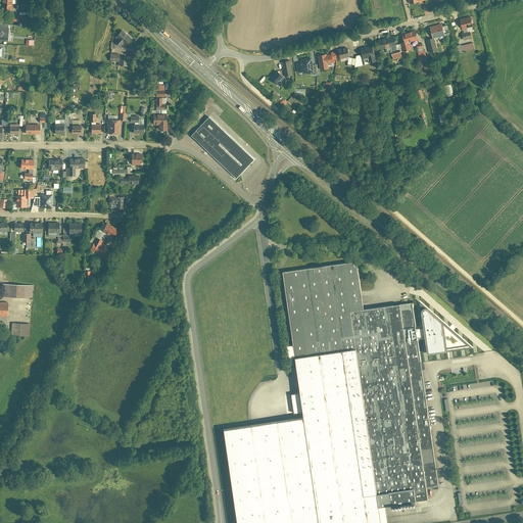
[(0,0),(0,10),(11,11),(11,0),(0,0)]
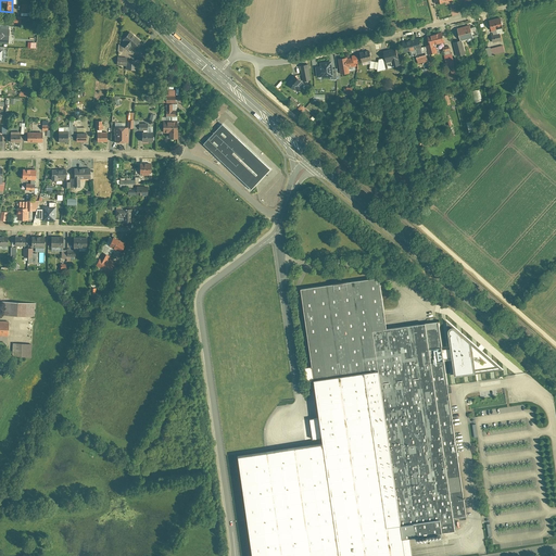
[(490,26),(492,36),(504,33),(501,23),(490,26)]
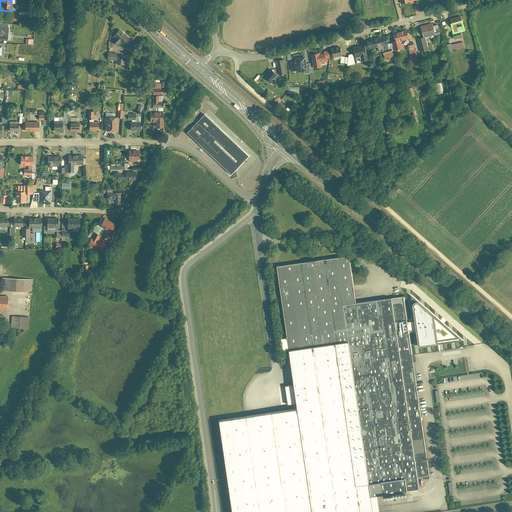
[(421,28),(424,38),(435,35),(432,25),(421,28)]
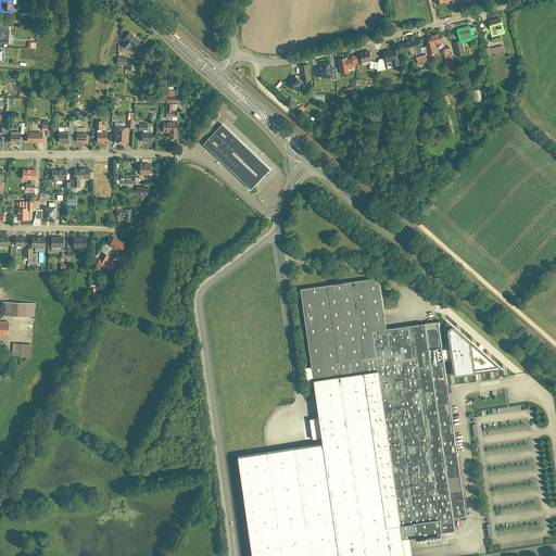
[(124,50),(128,45),(134,49),(140,40),(129,32),(118,46),(124,50)]
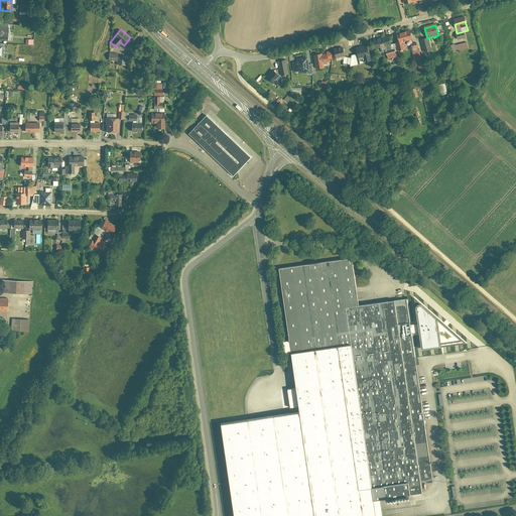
[(409,30),(397,34),(399,42),(395,43),(398,51),(406,49),(404,42),(412,39),(409,30)]
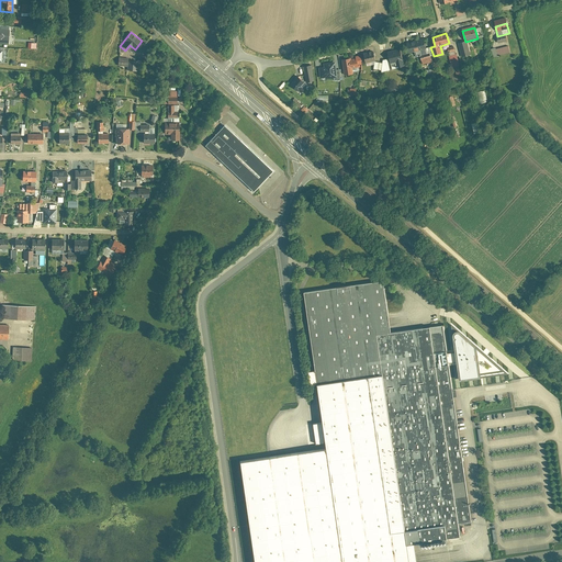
[(497,40),(498,45),(508,42),(507,36),(497,40)]
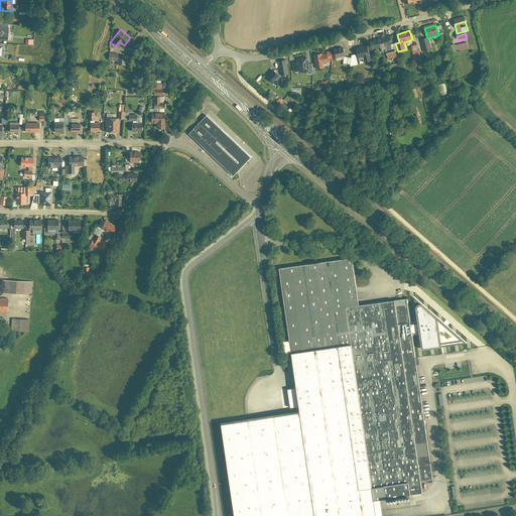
[(388,36),(373,40),(376,49),(391,45),(388,36)]
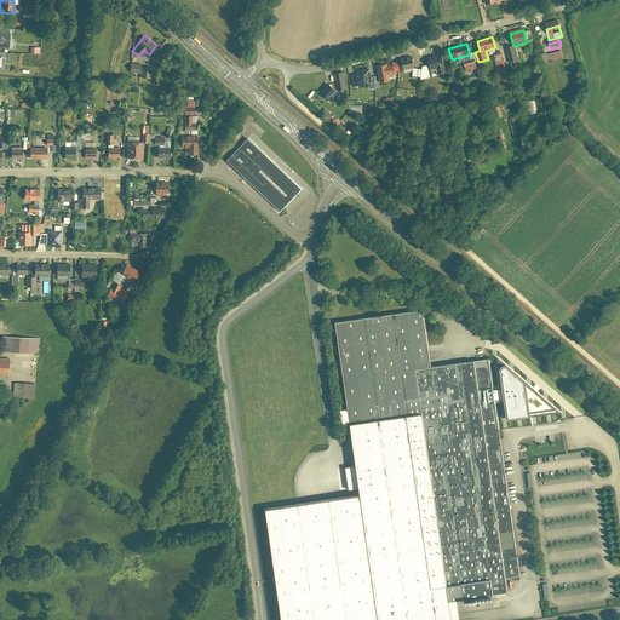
[(515,47),(506,50),(511,64),(518,62),(515,47)]
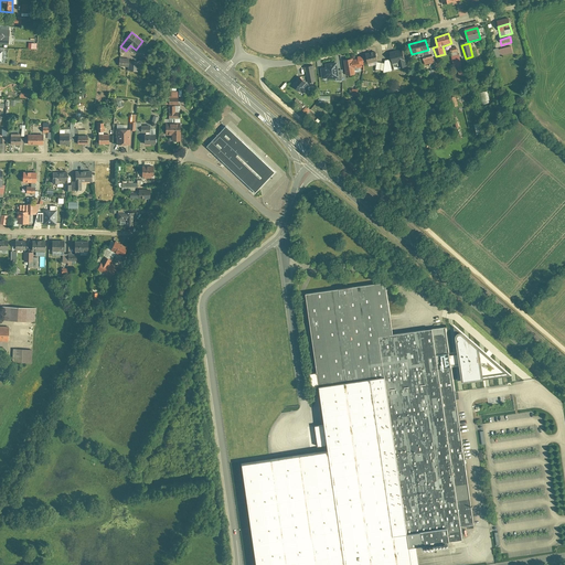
[(499,48),(500,55),(513,53),(511,45),(499,48)]
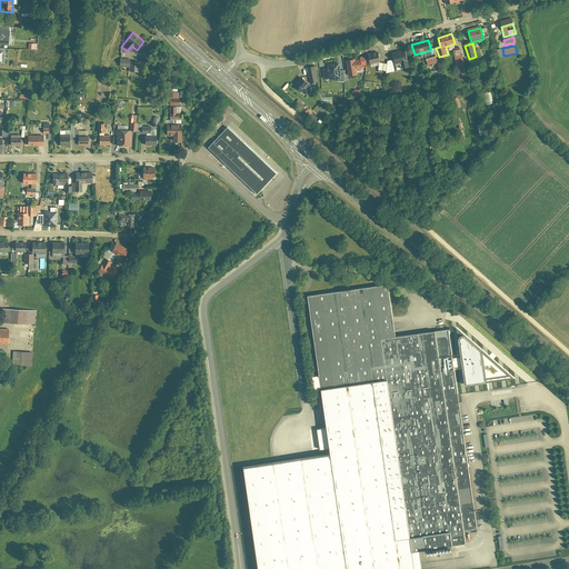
[(453,50),(457,65),(465,62),(462,48),(453,50)]
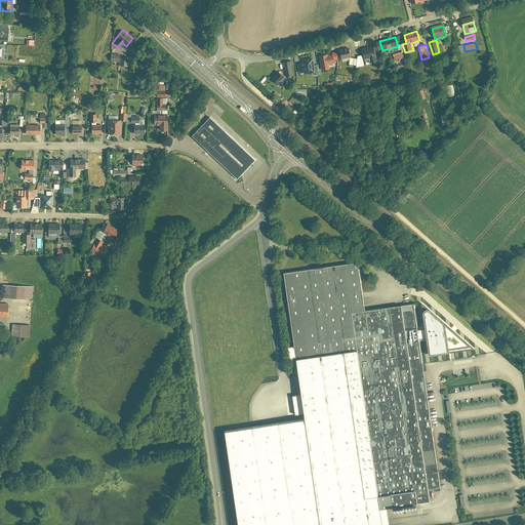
[(374,46),(362,49),(365,59),(370,58),(372,65),(378,63),(374,46)]
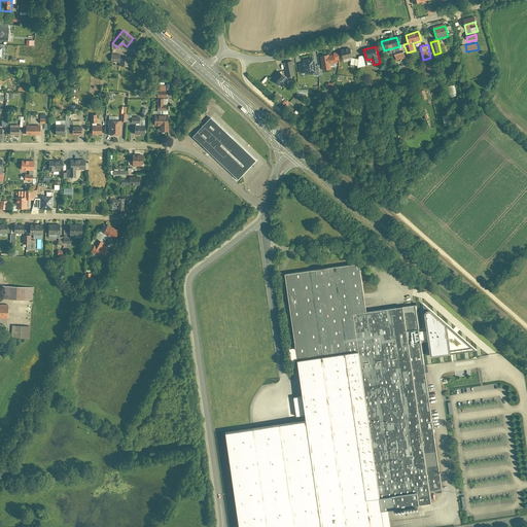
[(350,49),(342,51),(343,60),(352,58),(350,49)]
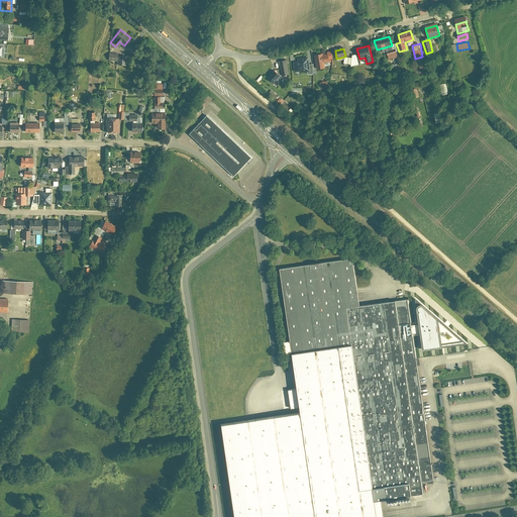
[(314,52),(316,68),(324,67),(323,65),(329,64),(329,61),(332,60),(332,58),(333,58),(332,49),(327,50),(327,52),(323,53),(323,50),(314,52)]
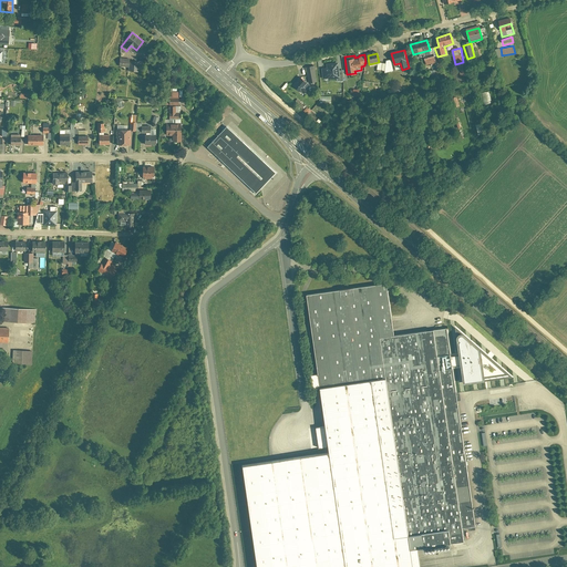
[(424,58),(426,65),(435,62),(433,55),(424,58)]
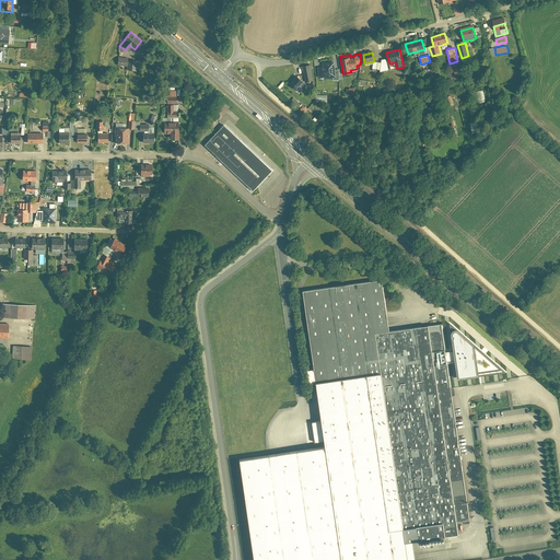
[(118,59),(118,67),(127,67),(127,70),(135,70),(135,59),(118,59)]
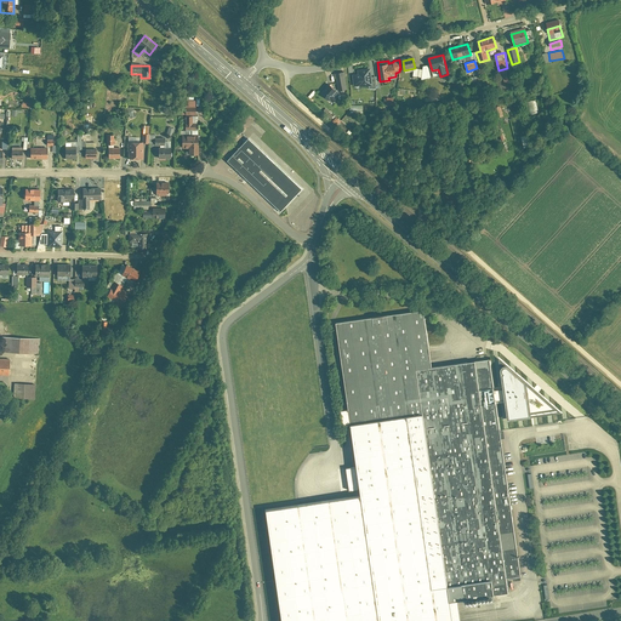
[(421,78),(421,80),(432,79),(428,66),(422,68),(422,70),(421,78)]
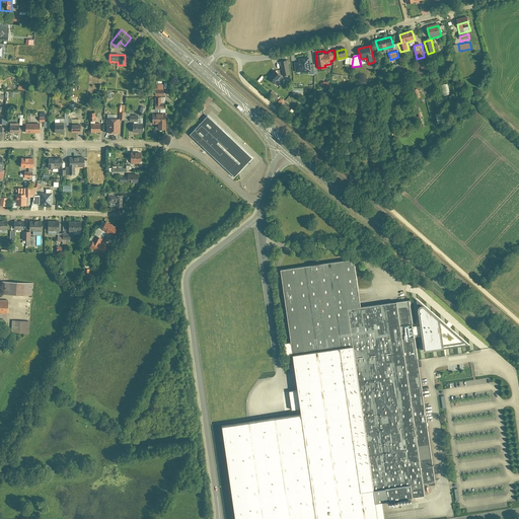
[(310,70),(309,58),(300,59),(300,63),(296,63),(296,69),(301,68),(301,72),(310,70)]
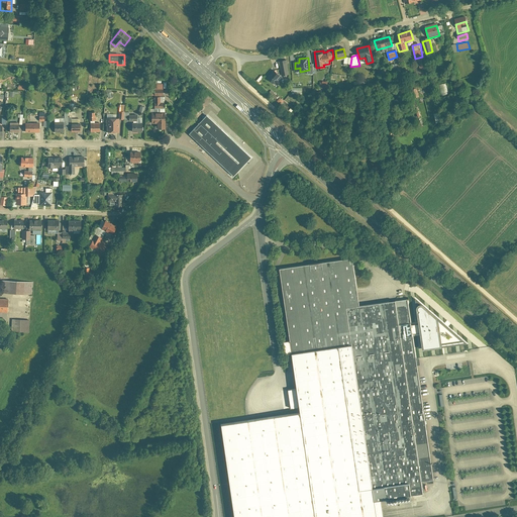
[(416,61),(421,76),(426,74),(421,59),(416,61)]
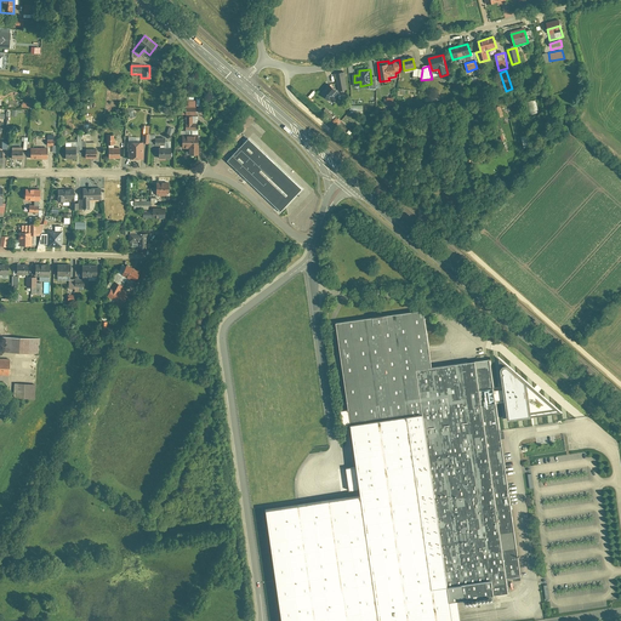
[(335,73),(339,91),(348,90),(345,72),(335,73)]
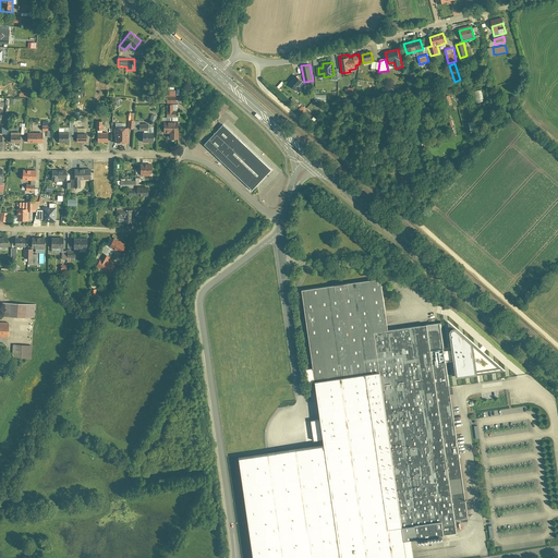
[(299,94),(305,85),(295,76),(288,85),(299,94)]
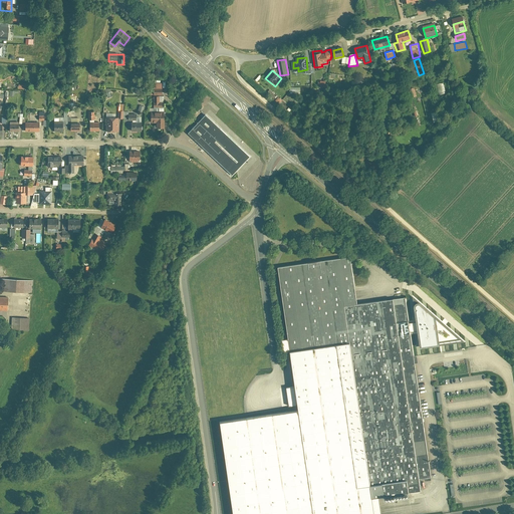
[(318,79),(317,92),(327,93),(328,87),(325,87),(325,80),(318,79)]
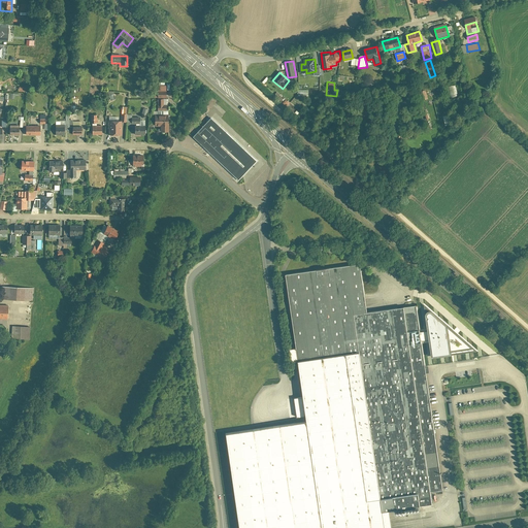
[(448,87),(450,97),(458,96),(457,86),(448,87)]
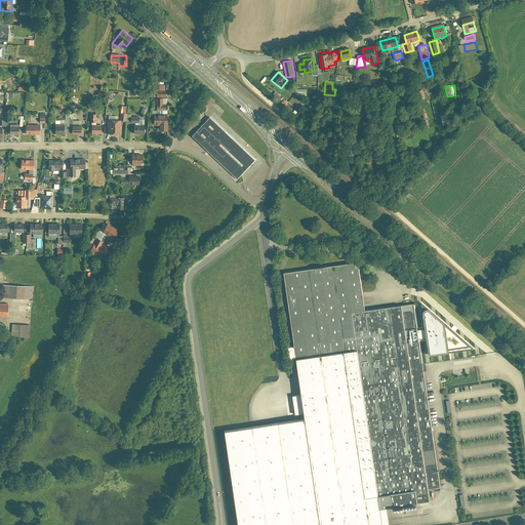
[(157,86),(157,97),(165,97),(165,86),(157,86)]
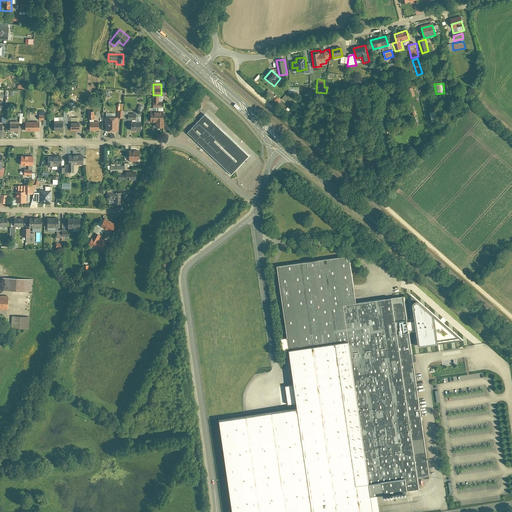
[(40,91),(41,102),(50,101),(49,90),(40,91)]
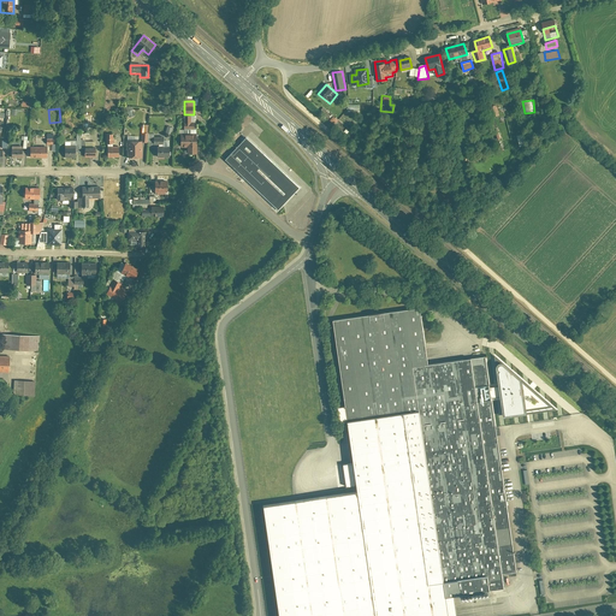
[(183,124),(183,129),(193,129),(193,124),(191,124),(191,116),(185,116),(185,124),(183,124)]
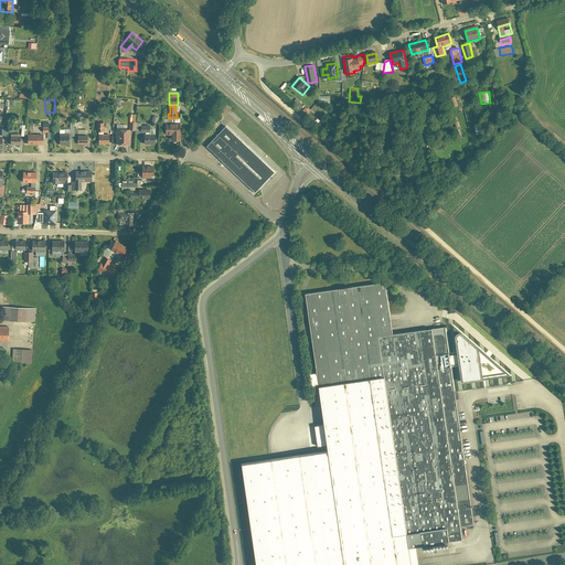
[(318,121),(323,125),(327,118),(330,119),(333,113),(326,108),(318,121)]
